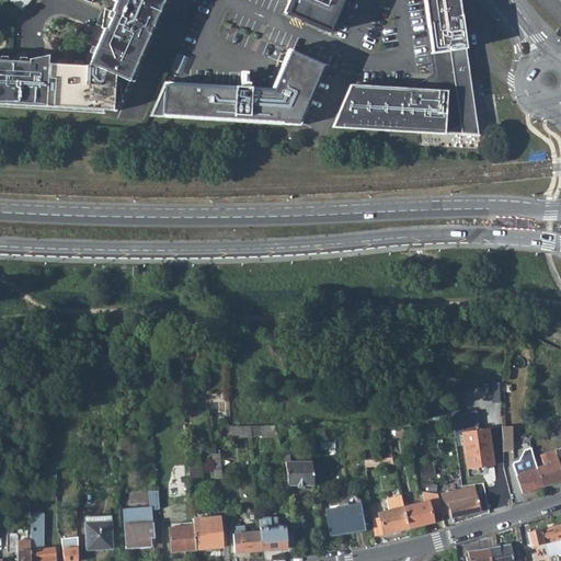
[(0,105),(115,113),(163,0),(116,0),(111,13),(103,10),(101,30),(103,31),(87,67),(47,65),(47,59),(39,59),(27,61),(27,64),(0,61),(0,105)]
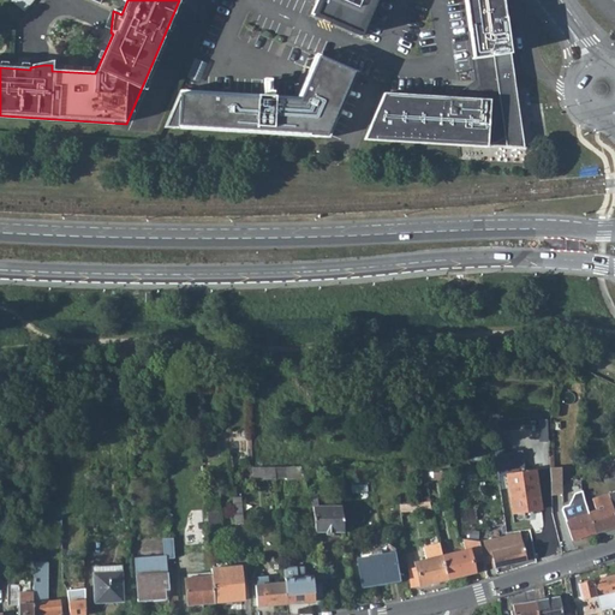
[(10,28),(27,10),(31,4),(25,0),(12,0),(0,13),(0,37),(3,35),(10,28)]
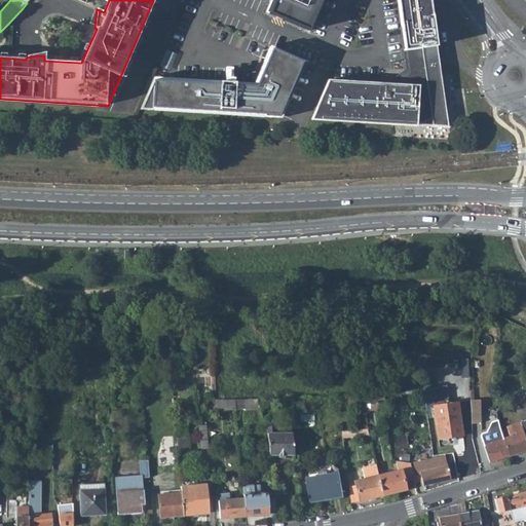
[(274,0),(268,15),(309,33),(324,0),(274,0)]
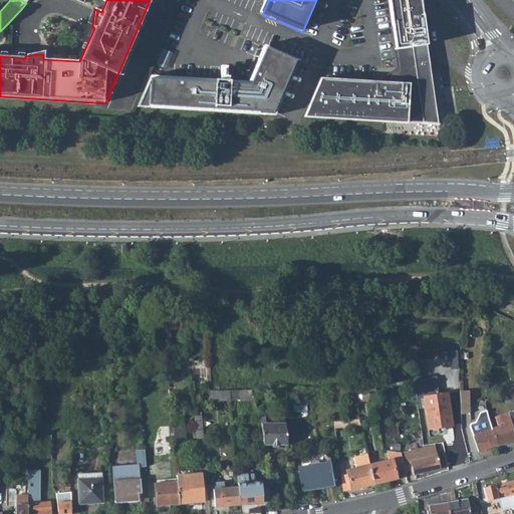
[(388,0),(394,42),(395,48),(398,48),(401,70),(400,85),(320,80),(311,98),(310,116),(403,122),(406,121),(409,121),(413,120),(415,118),(419,116),(421,114),(424,111),(427,107),(429,103),(430,100),(430,96),(430,91),(424,44),(426,44),(420,0),(388,0)]
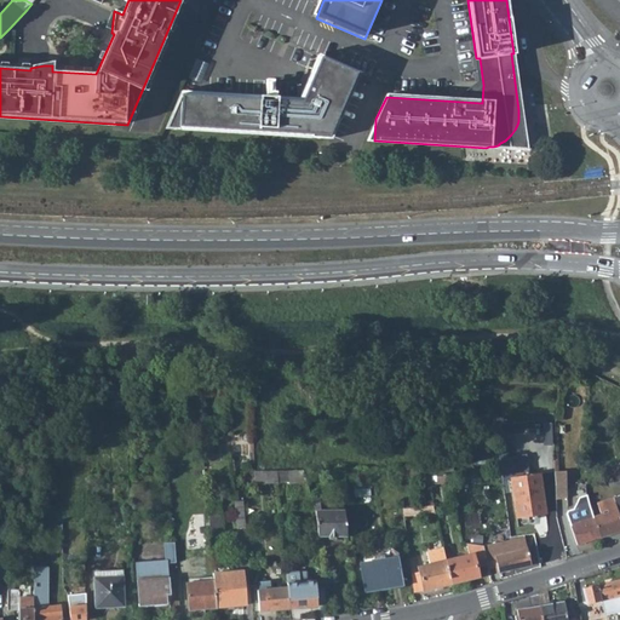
[(181,93),(178,131),(331,141),(360,75),(319,56),(304,90),(299,101),(181,93)]
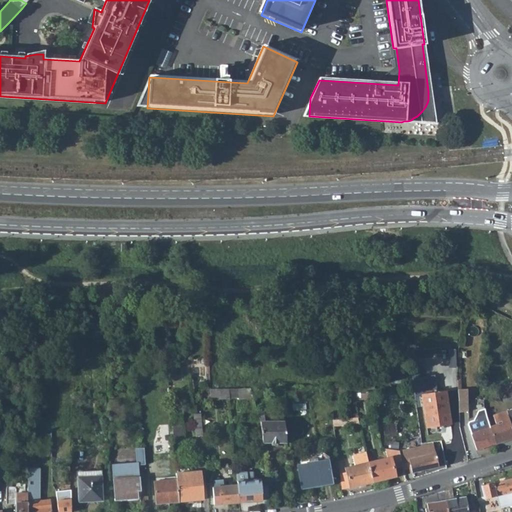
[(415,377),(418,393),(438,390),(435,374),(415,377)]
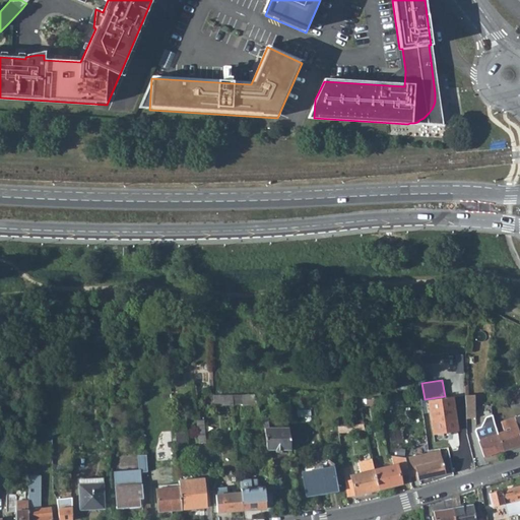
[(519,406),(519,388),(505,391),(510,408),(519,406)]
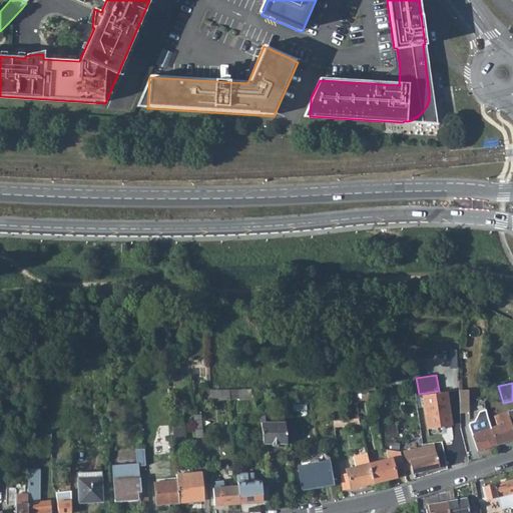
[(369,384),(349,386),(349,396),(371,394),(369,384)]
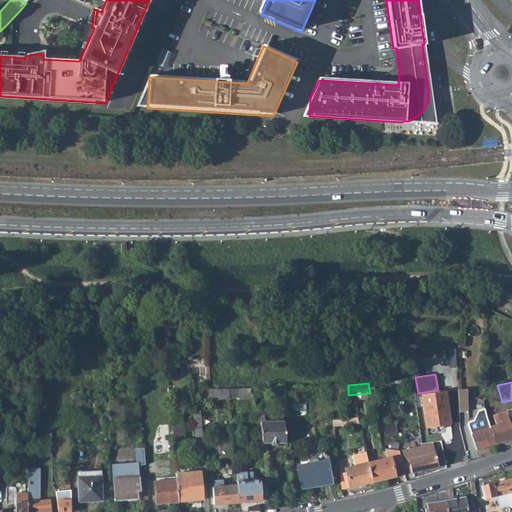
[(348,385),(328,385),(330,396),(348,395),(348,385)]
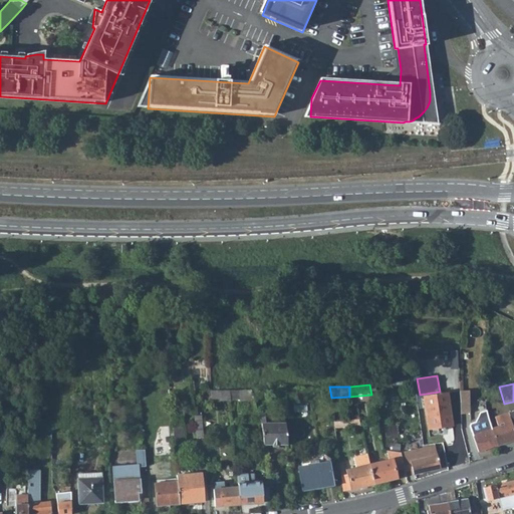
[(230,391),(231,401),(254,399),(251,390),(230,391)]
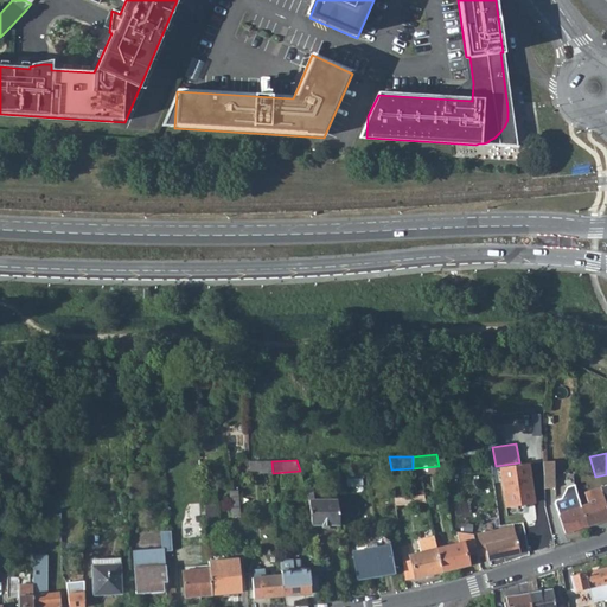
[(543,460),(543,473),(544,486),(554,486),(554,473),(554,460),(543,460)]
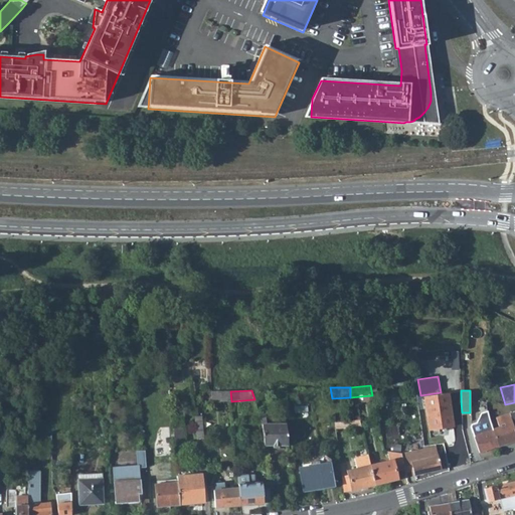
[(230,391),(211,392),(212,403),(231,401),(230,391)]
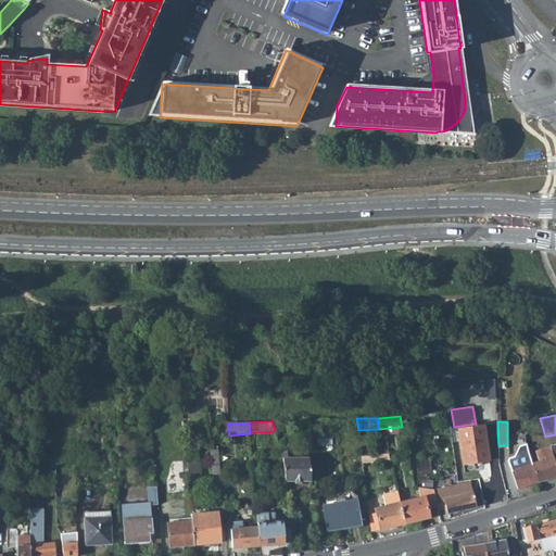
[(489,462),(484,427),(458,430),(463,465),(489,462)]
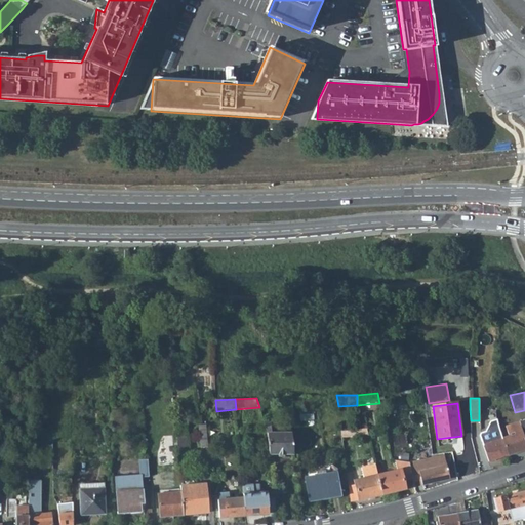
[(489,461),(509,455),(502,439),(500,433),(498,427),(496,422),(496,418),(490,420),(486,432),(479,434),(489,461)]
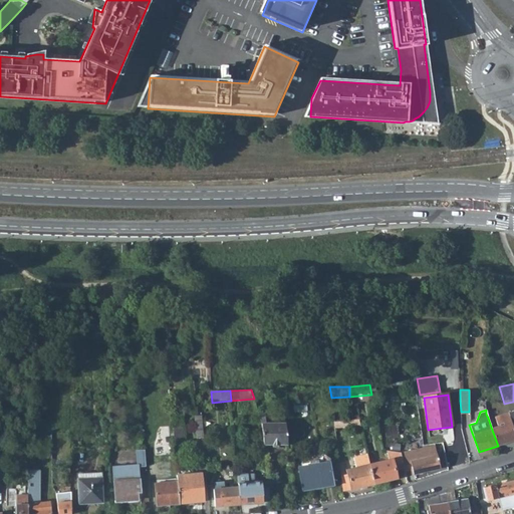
[(498,446),(513,441),(513,428),(512,424),(513,423),(513,412),(495,418),(498,426),(504,424),(505,426),(492,430),(498,446)]
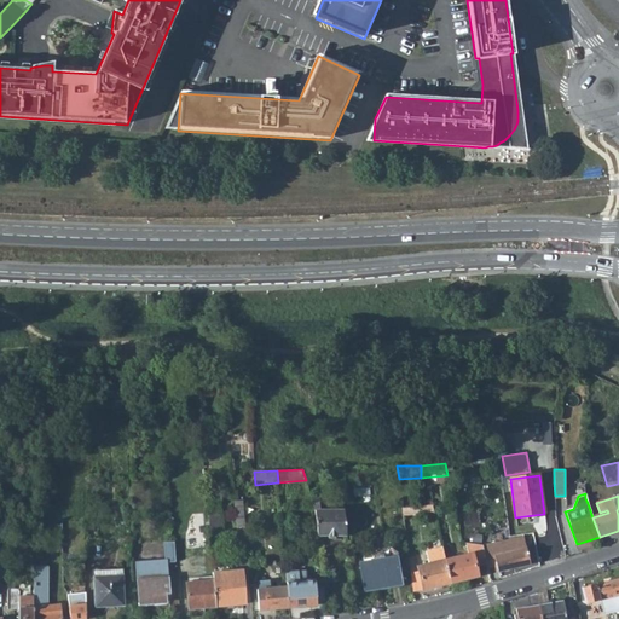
[(233,501),(236,527),(244,527),(242,499),(233,501)]
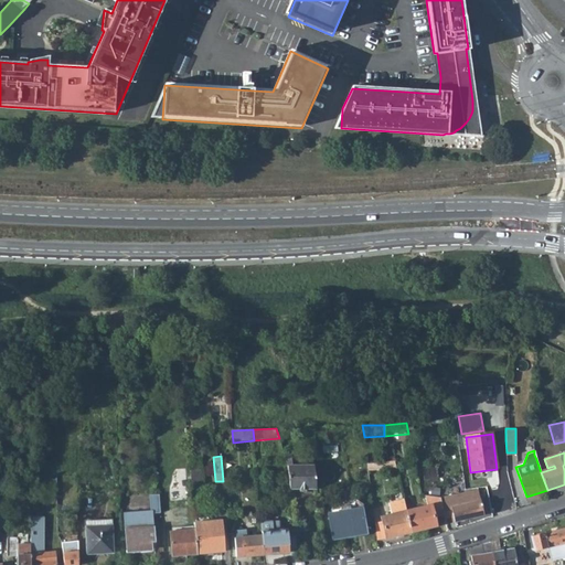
[(382,462),(368,464),(369,472),(396,469),(395,461),(382,462)]
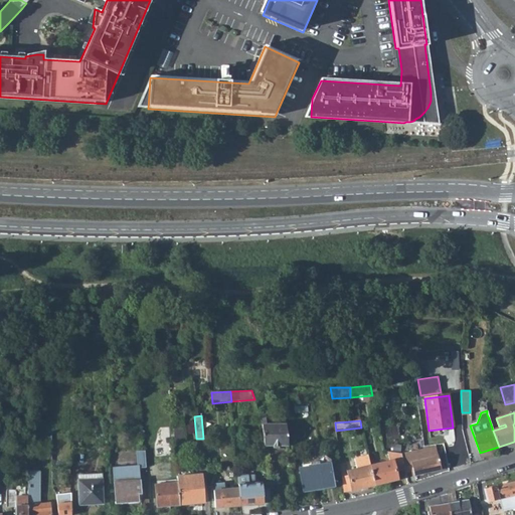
[(289,443),(286,422),(263,424),(263,425),(265,446),(289,443)]
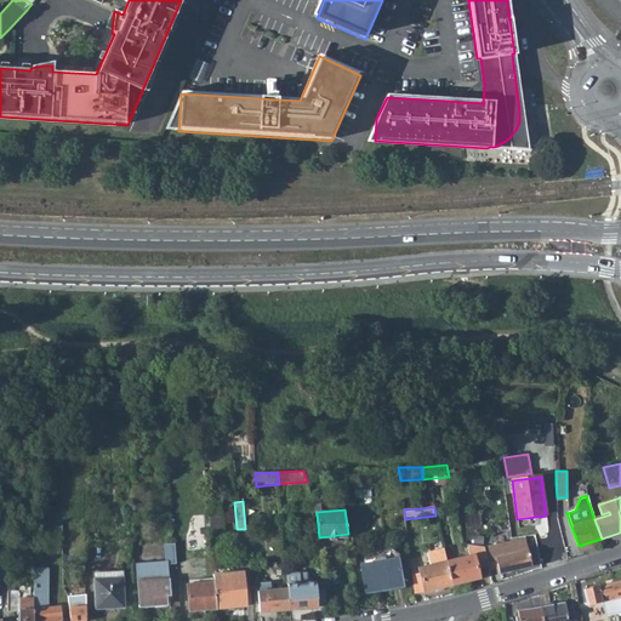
[(209,517),(210,533),(218,533),(216,517),(209,517)]
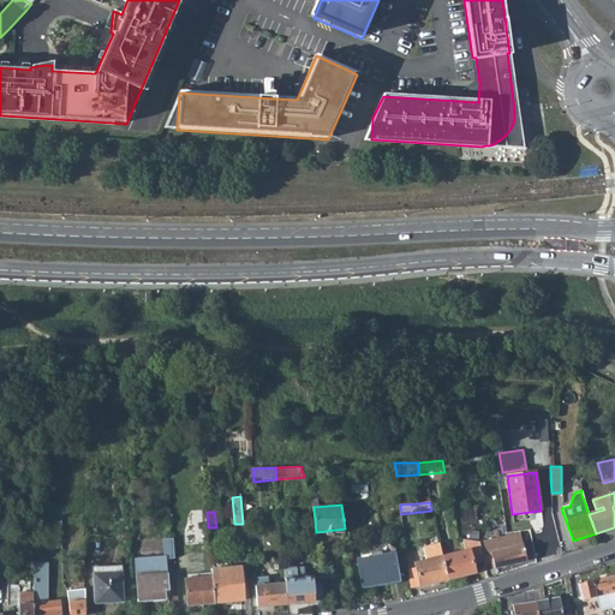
[(489,542),(495,569),(525,561),(520,536),(489,542)]
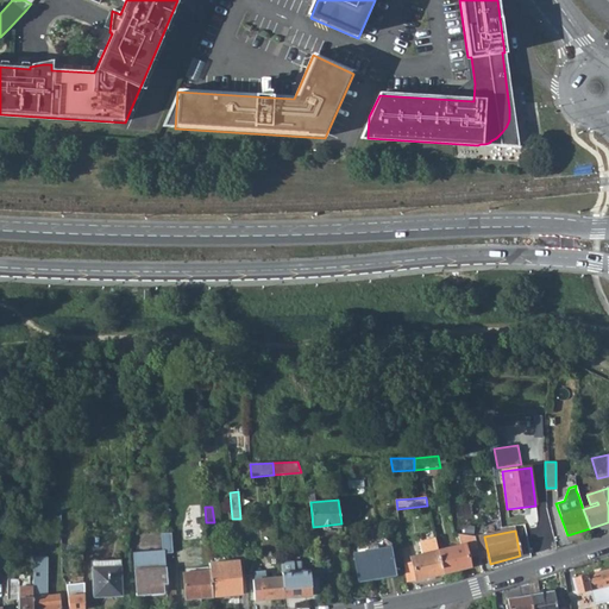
[(173,552),(171,532),(161,532),(162,551),(163,551),(163,552),(173,552)]
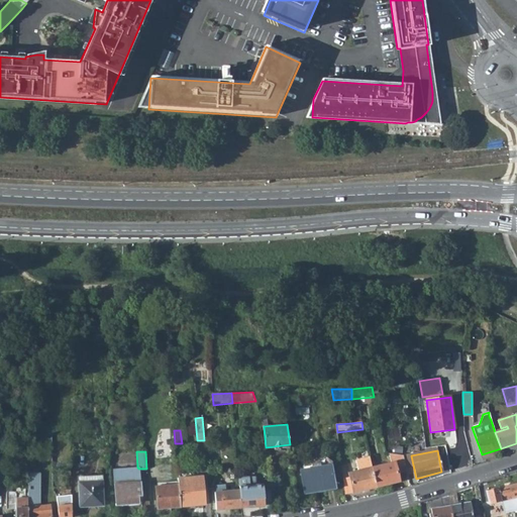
[(372,468),(377,487),(399,482),(397,474),(406,472),(403,455),(391,453),(393,462),(372,468)]
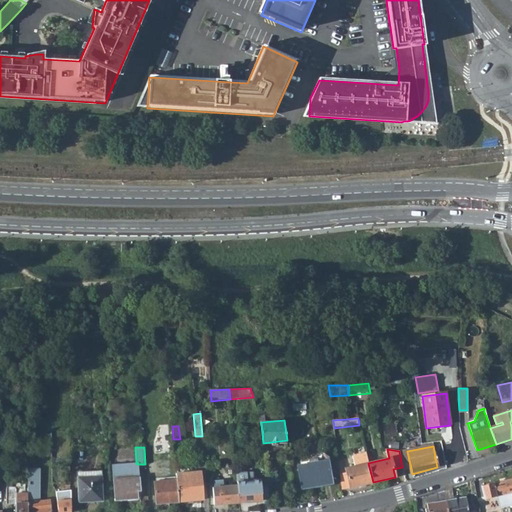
[(399,451),(402,467),(404,476),(412,474),(407,451),(399,451)]
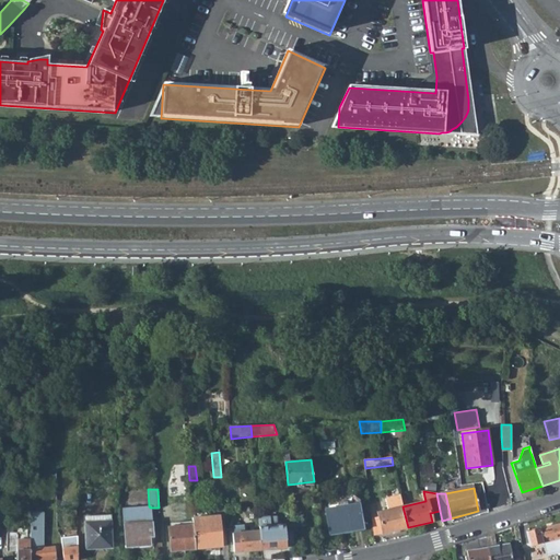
[(400,497),(386,500),(388,511),(382,511),(378,513),(378,516),(383,534),(408,527),(403,506),(400,497)]
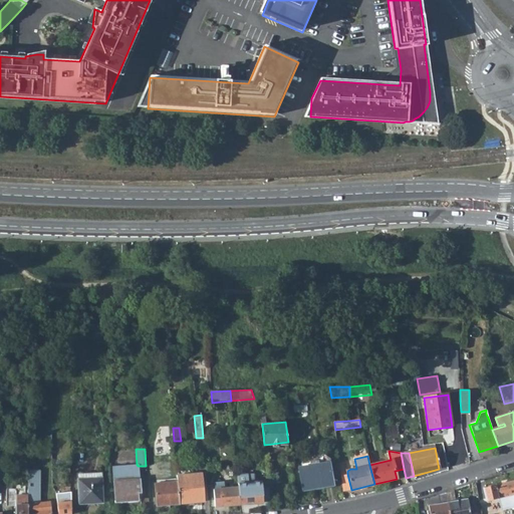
[(333,485),(328,463),(298,468),(302,491),(333,485)]
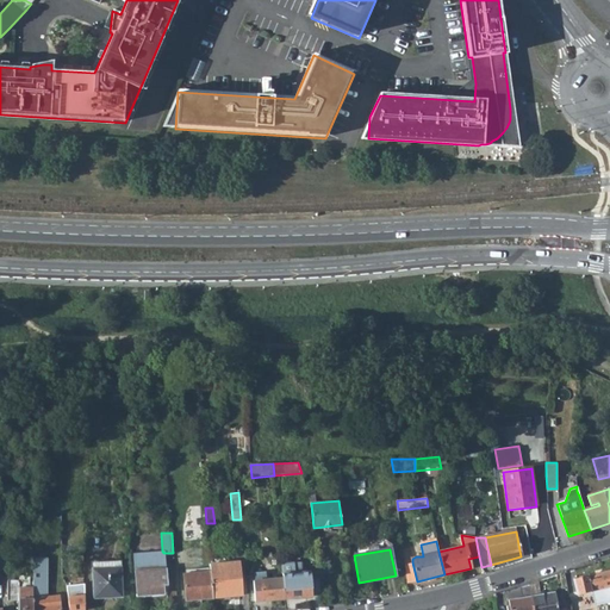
[(167,584),(166,568),(165,568),(163,552),(162,552),(135,554),(137,595),(163,592),(162,584),(167,584)]
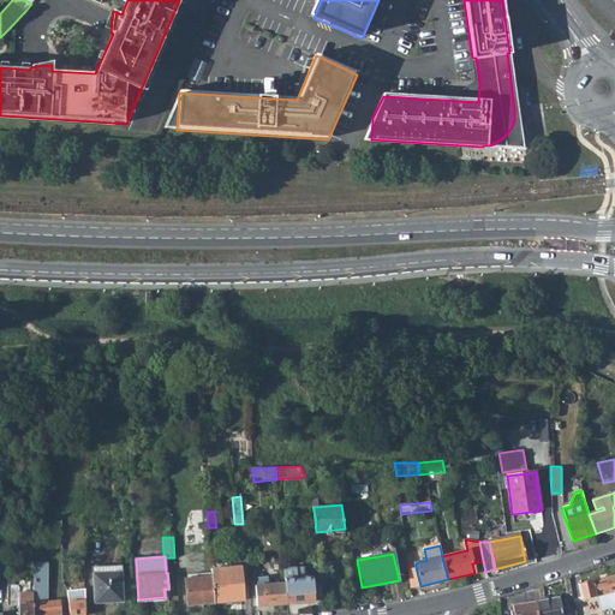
[(213,575),(214,602),(244,601),(242,565),(212,568),(213,575)]
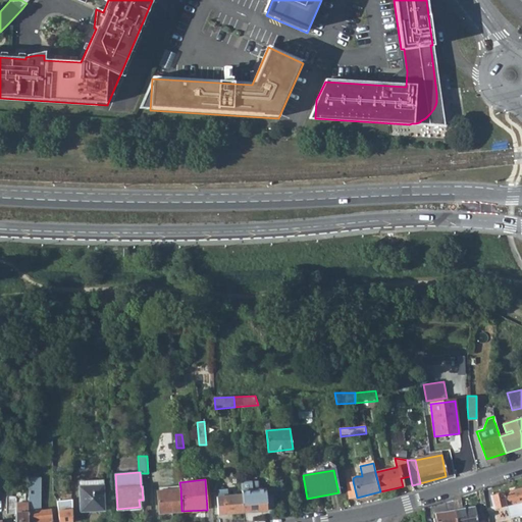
[(251,481),(241,481),(242,494),(244,513),(268,511),(266,489),(260,489),(259,481),(251,482),(251,481)]
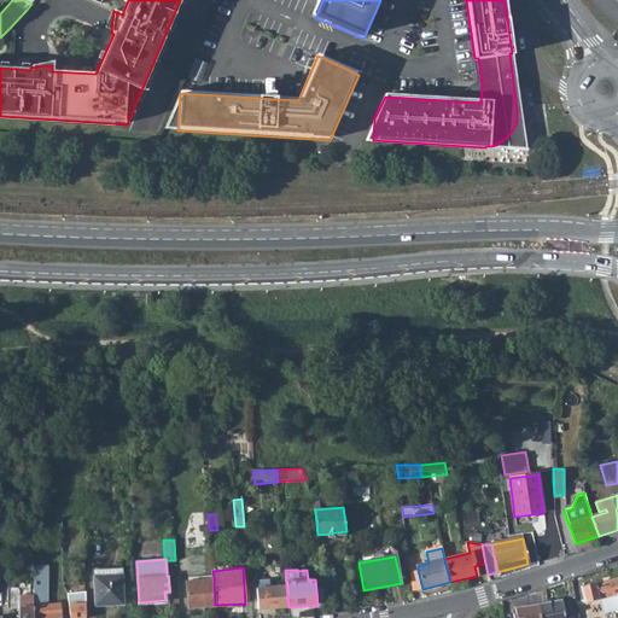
[(418,570),(410,572),(413,592),(423,589),(418,570)]
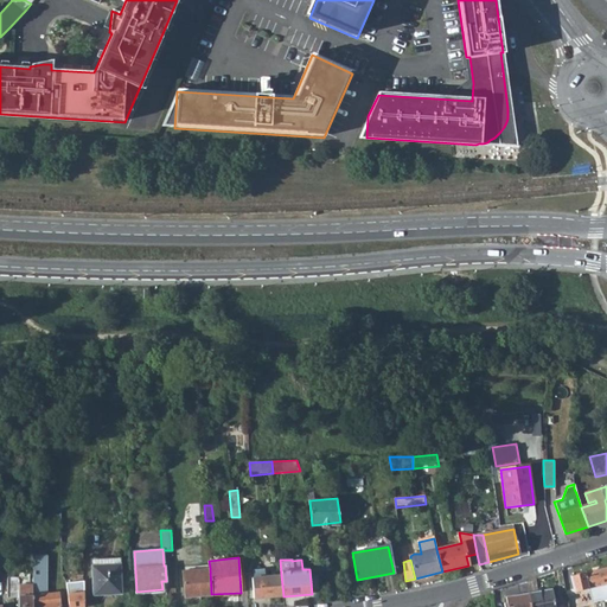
[(119,564),(91,567),(94,595),(121,593),(119,564)]
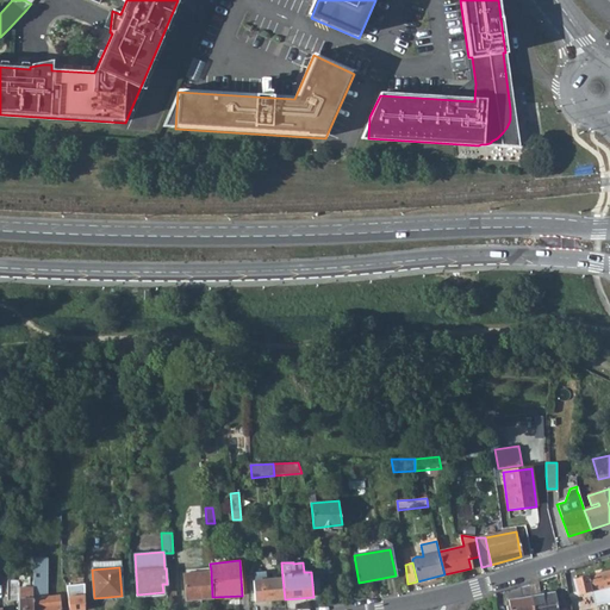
[(609,601),(609,570),(574,579),(578,595),(592,591),(596,605),(609,601)]
